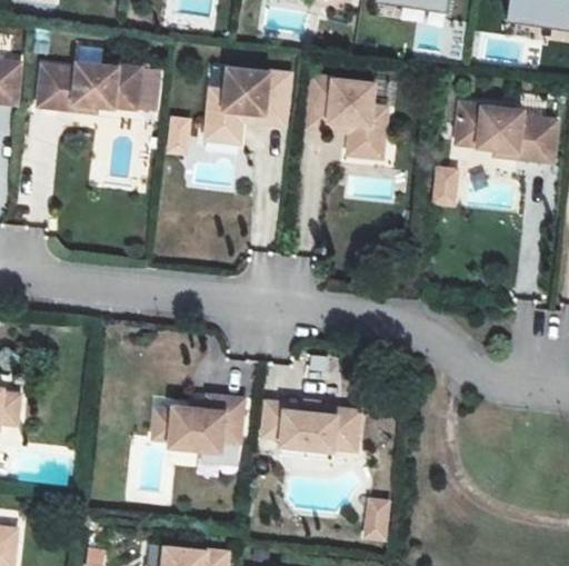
[(209,23),(212,0),(166,0),(165,18),(209,23)]
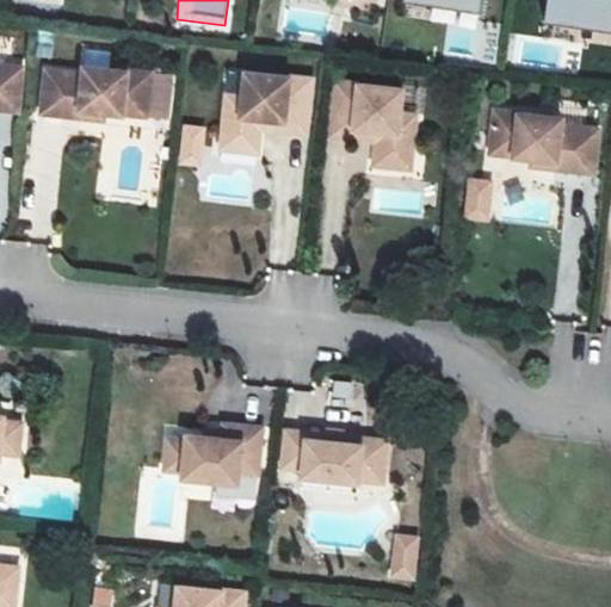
[(396,0),(463,11),(466,0),(396,0)]
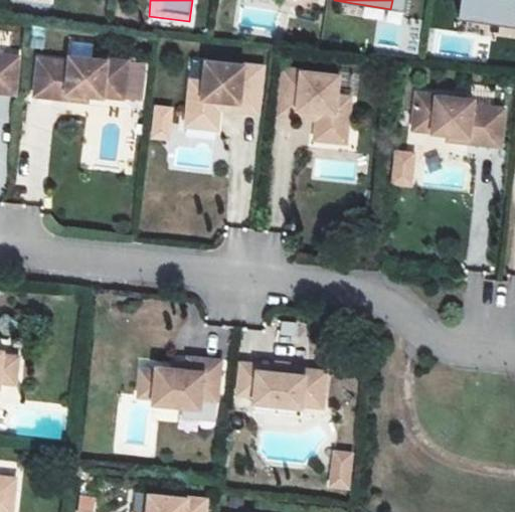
[(445,0),(443,16),(505,25),(509,0),(445,0)]
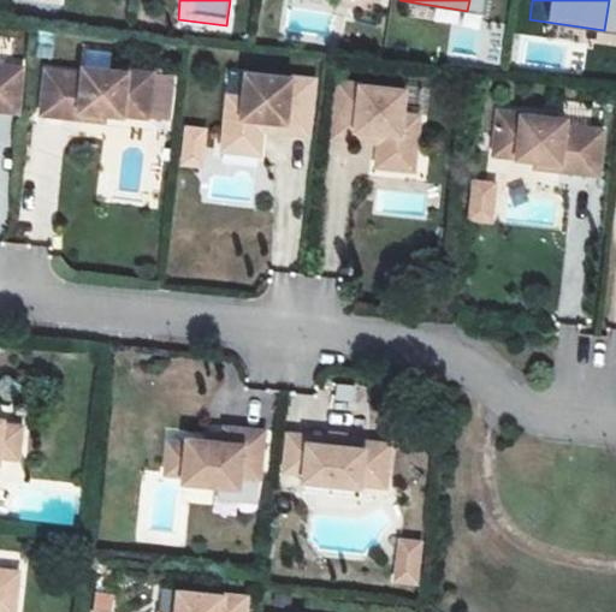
[(0,112),(13,113),(18,71),(0,69),(0,112)]
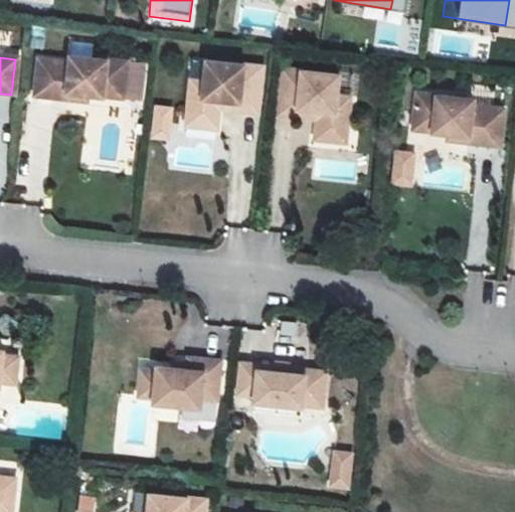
[(66,64),(34,61),(32,97),(64,100),(65,94),(84,95),(101,97),(101,86),(122,88),(124,63),(67,58),(66,64)]
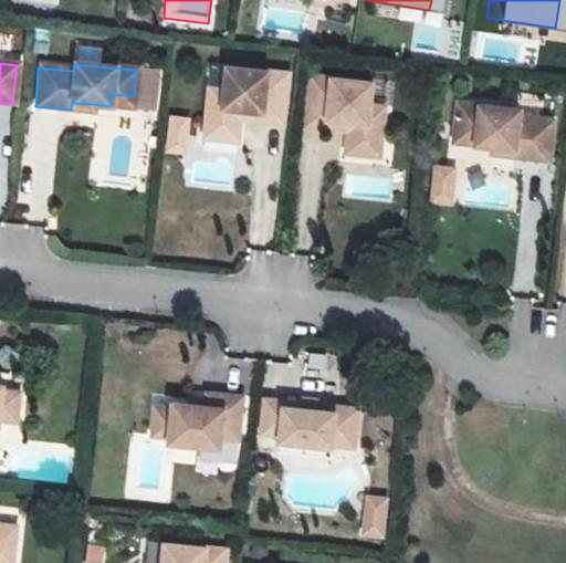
[(278,127),(283,76),(222,69),(219,93),(203,91),(200,129),(233,134),(234,122),(236,113),(255,114),(254,125),(278,127)]
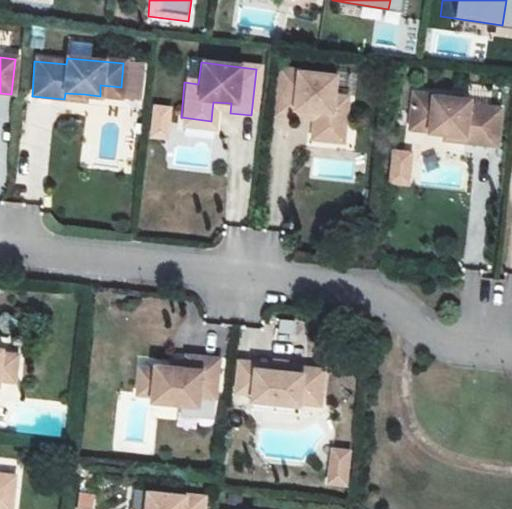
[(332,77),(276,71),(271,117),(291,120),(292,110),(310,112),(309,121),(308,131),(339,134),(343,99),(329,98),(332,77)]
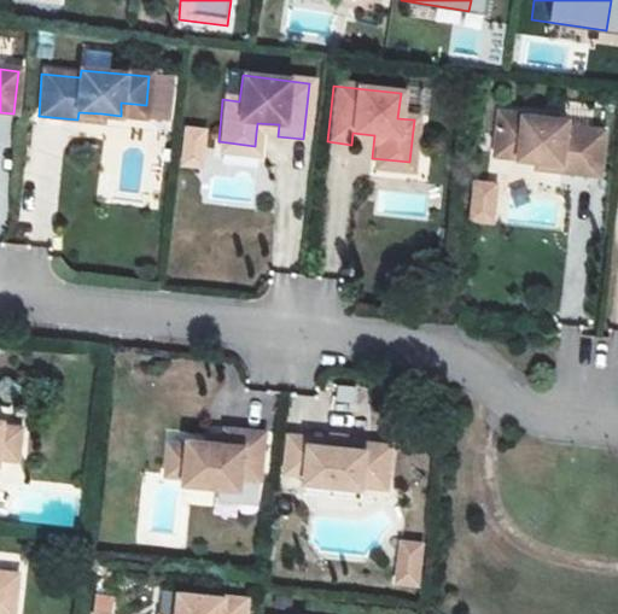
[(121,103),(121,116),(144,118),(146,105),(121,103)]
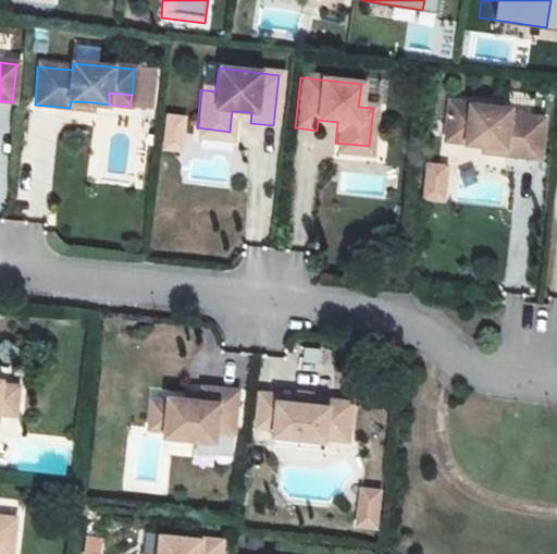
[(71,101),(70,108),(91,110),(91,102),(71,101)]
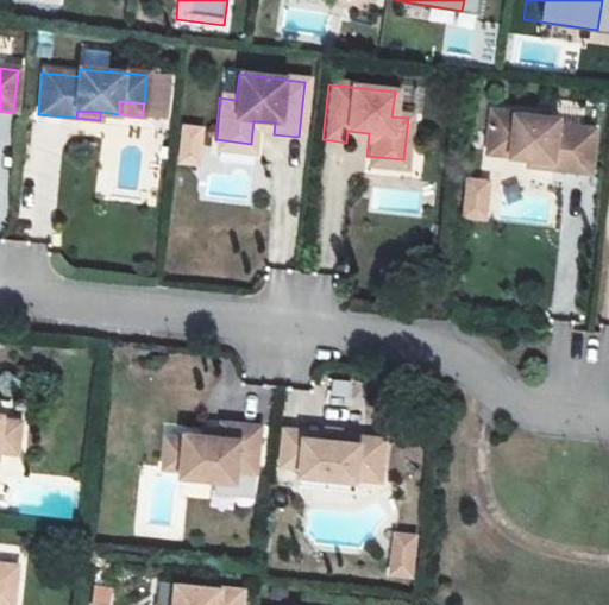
[(552,171),(590,177),(595,133),(558,130),(559,121),(493,113),(489,143),(513,146),(512,159),(529,162),(553,164),(552,171)]
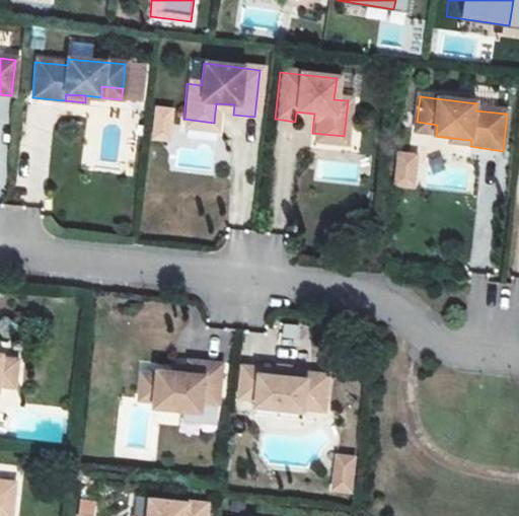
[(150,137),(172,138),(175,102),(153,100),(150,137)]
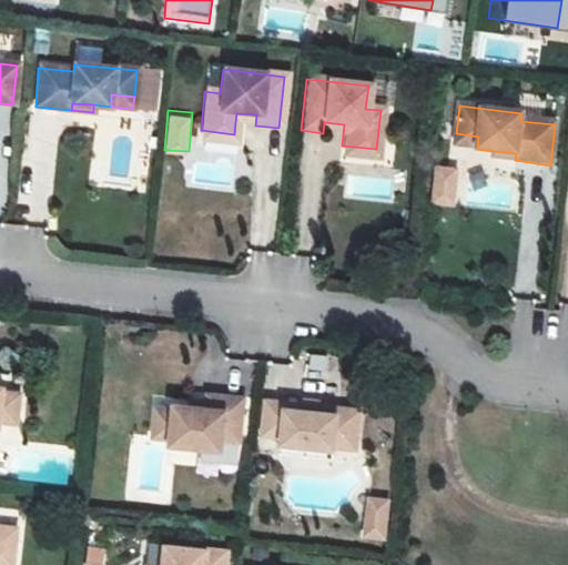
[(236,113),(235,122),(255,125),(256,114),(236,113)]
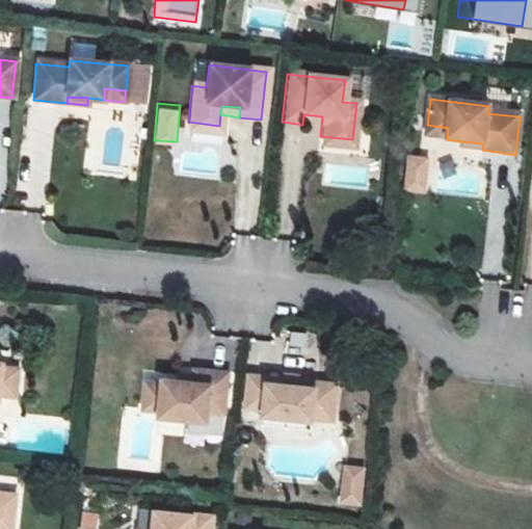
[(303,114),(302,125),(321,126),(322,116),(303,114)]
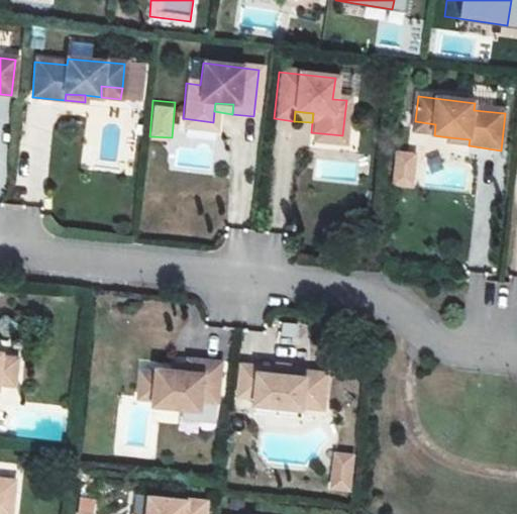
[(213,122),(183,118),(181,128),(212,132),(213,122)]
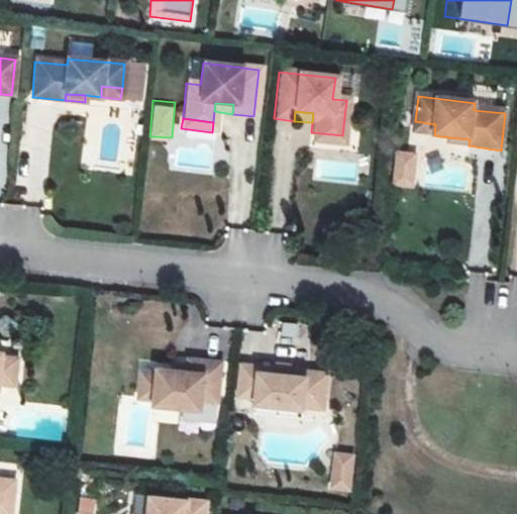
[(415,121),(414,132),(434,135),(435,124),(415,121)]
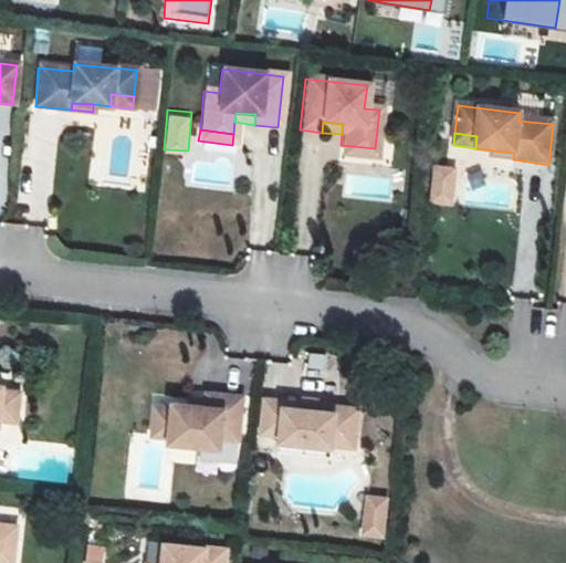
[(341,145),(339,156),(374,159),(375,148),(341,145)]
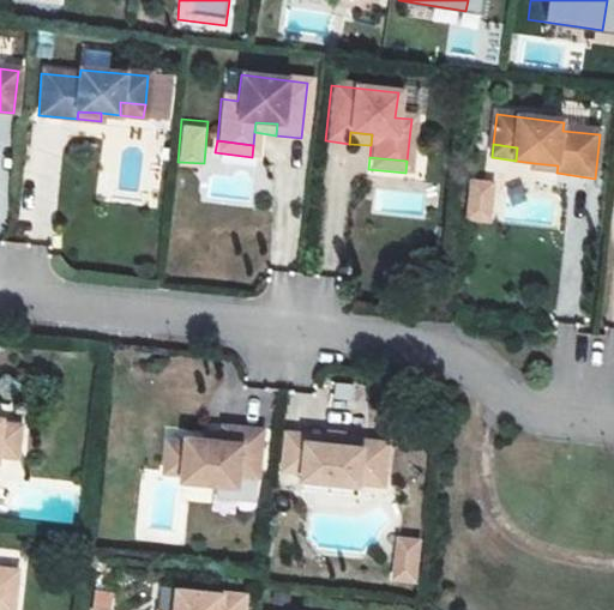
[(534,163),(533,170),(557,173),(558,165),(534,163)]
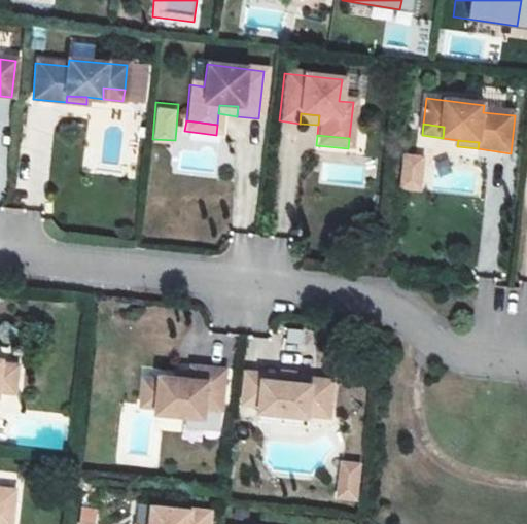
[(402,186),(423,186),(423,149),(402,149),(402,186)]
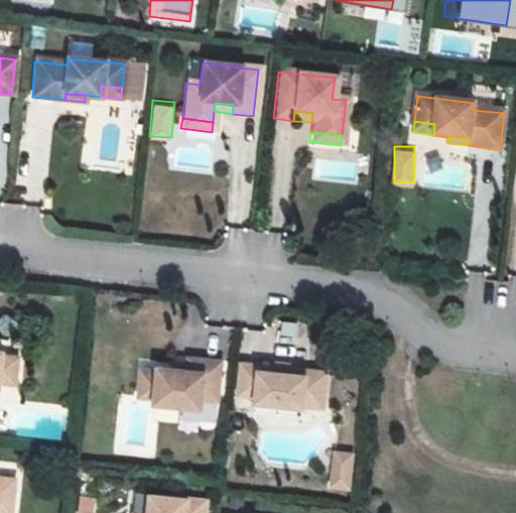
[(0,388),(2,389),(3,384),(4,374),(19,376),(21,360),(6,358),(6,353),(0,352),(0,388)]
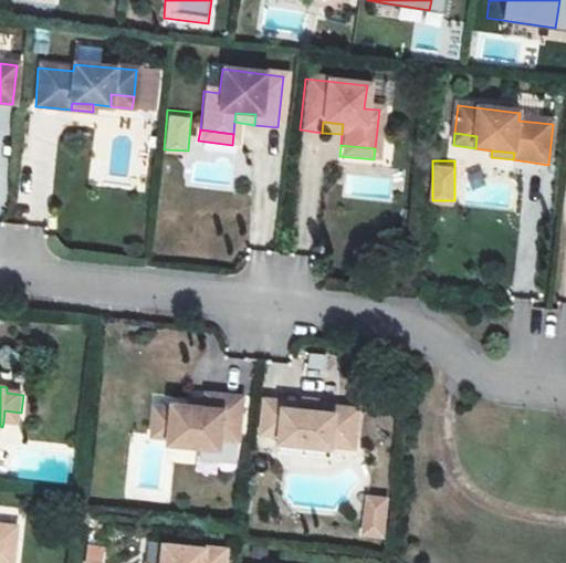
[(224,438),(241,439),(245,397),(210,393),(209,400),(208,406),(194,405),(176,404),(175,409),(157,407),(156,425),(173,427),(173,438),(173,442),(223,448),(224,438)]
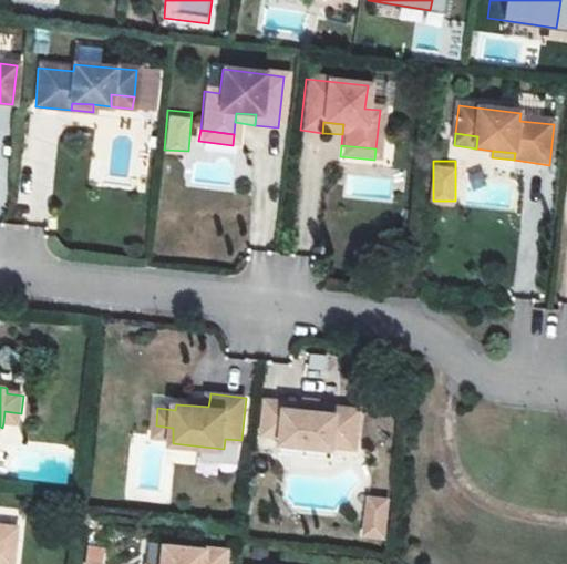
[(318,404),(318,400),(309,399),(308,403),(308,409),(317,410),(318,404)]
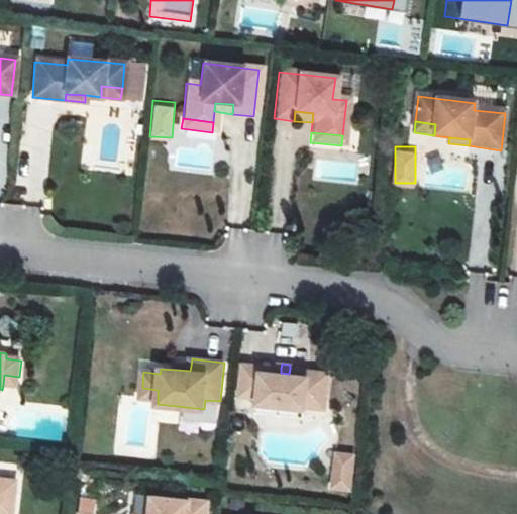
[(281,368),(244,365),(240,395),(257,397),(257,403),(305,408),(305,405),(306,400),(326,402),(329,373),(290,369),(289,374),(281,373),(281,368)]
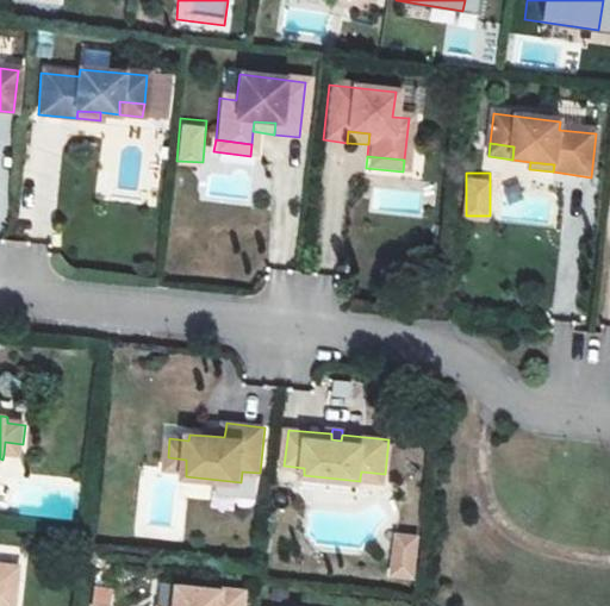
[(4,454),(22,456),(23,444),(5,442),(4,454)]
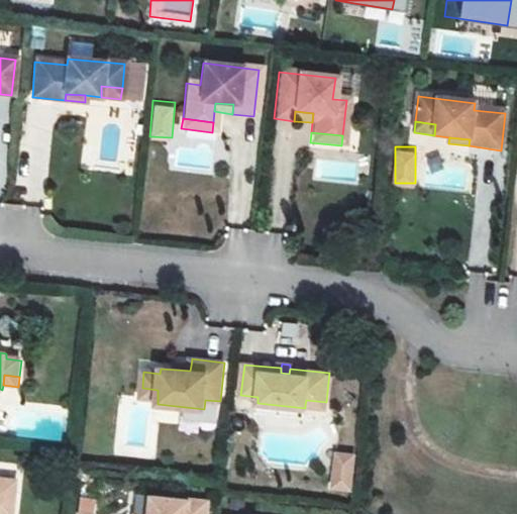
[(158,390),(142,388),(141,398),(158,400),(158,390)]
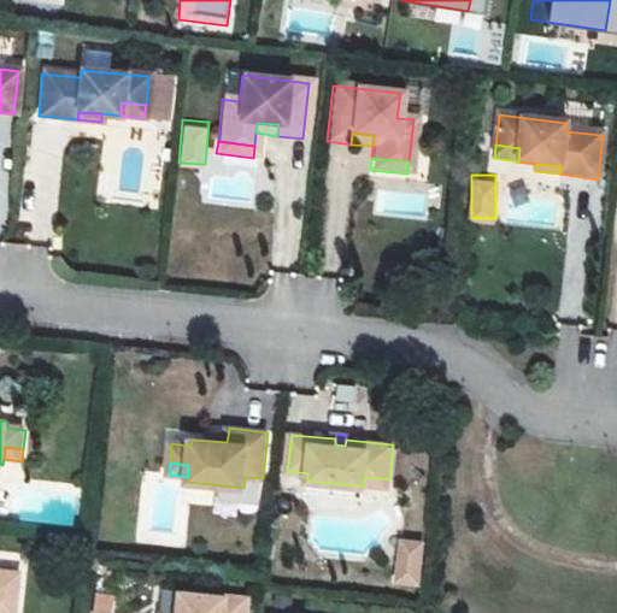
[(307,481),(306,493),(363,499),(364,487),(307,481)]
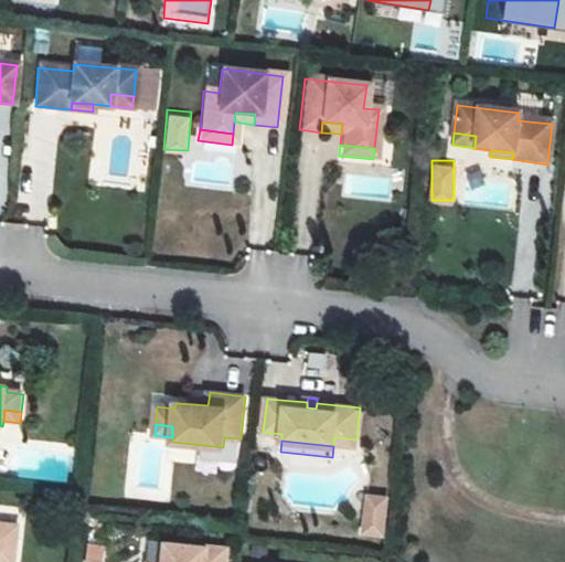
[(360,533),(384,537),(390,491),(365,489),(360,533)]
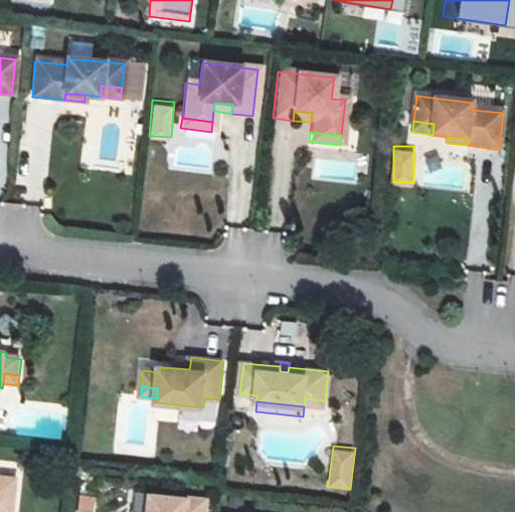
[(0,505),(15,507),(18,482),(0,480),(0,505)]
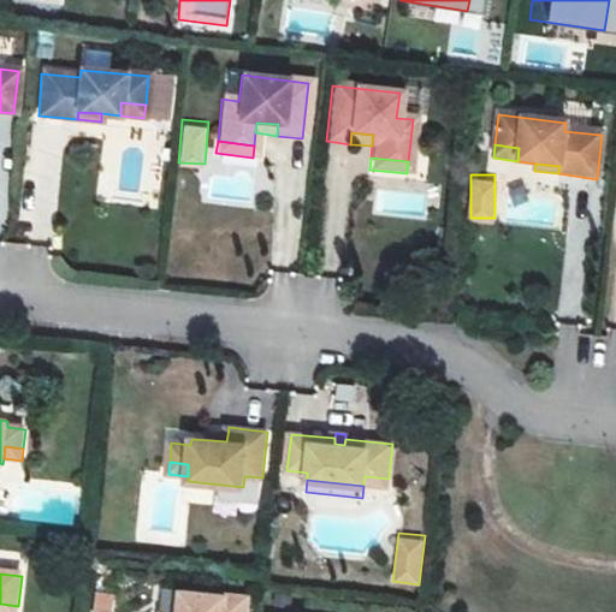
[(181,611),(248,611),(250,598),(184,592),(181,611)]
